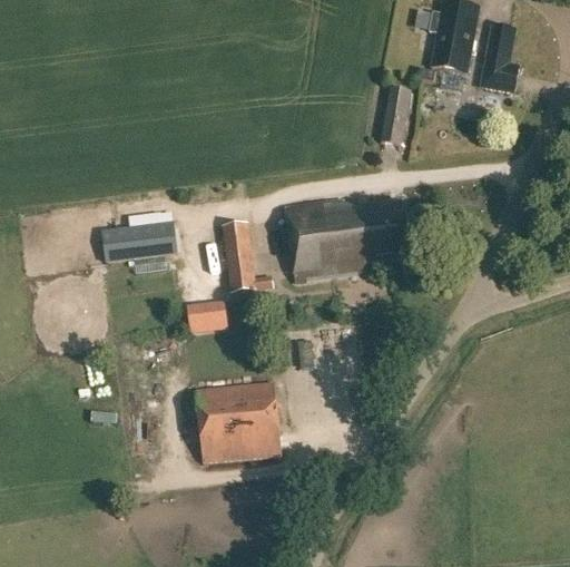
[(431,66),(467,72),(479,9),(443,2),(431,66)]
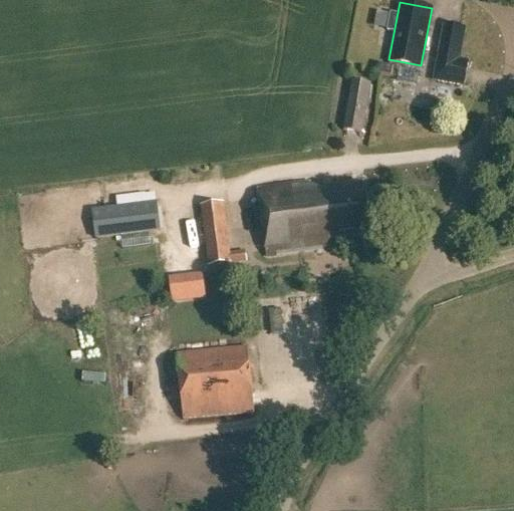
[(444,23),(438,53),(459,58),(465,28),(444,23)]
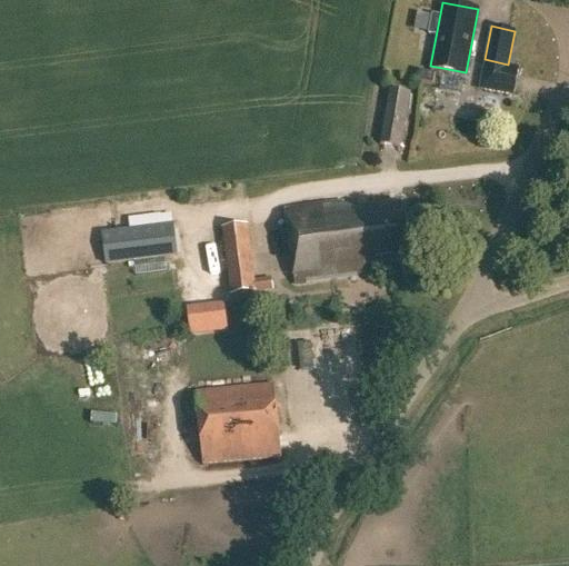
[(508,65),(485,59),(478,87),(511,95),(518,66),(508,65)]
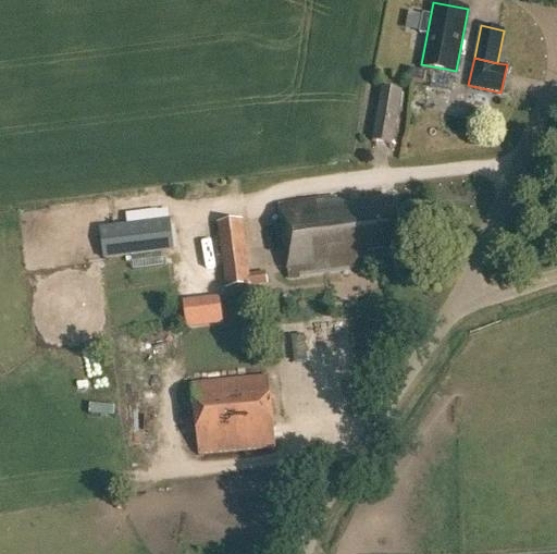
[(413,70),(411,81),(428,83),(429,72),(413,70)]
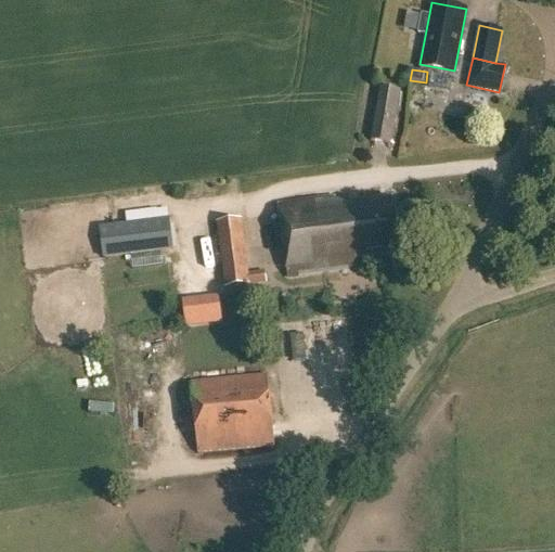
[(370,140),(389,144),(401,91),(382,87),(370,140)]
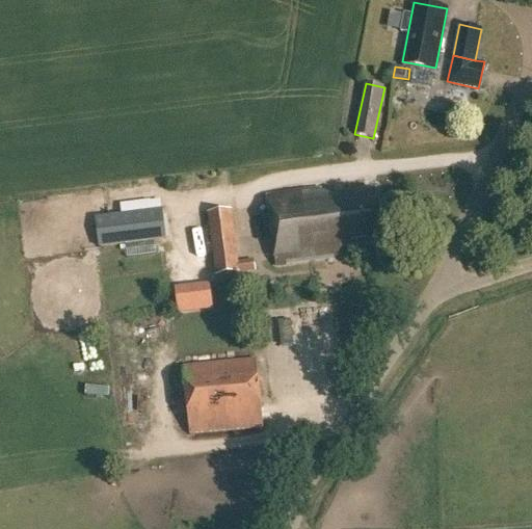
[(267,195),(275,265),(342,257),(340,245),(382,240),(376,190),(331,195),(320,192),(319,188),(267,195)]
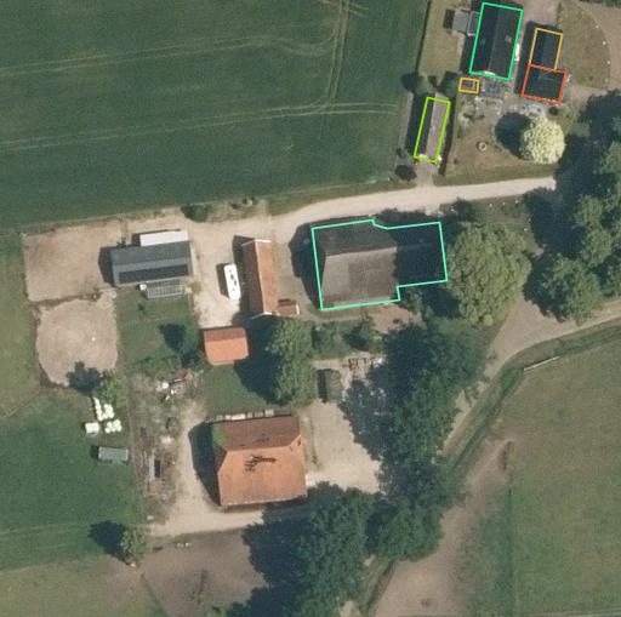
[(109,250),(113,285),(192,275),(188,240),(109,250)]
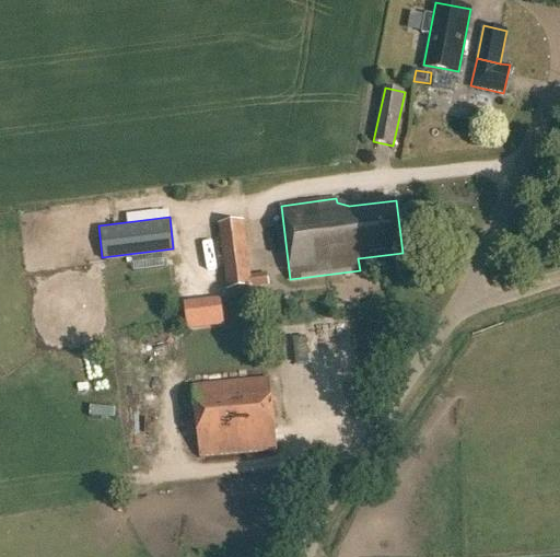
[(243,221),(219,223),(228,288),(267,283),(266,273),(249,275),(243,221)]
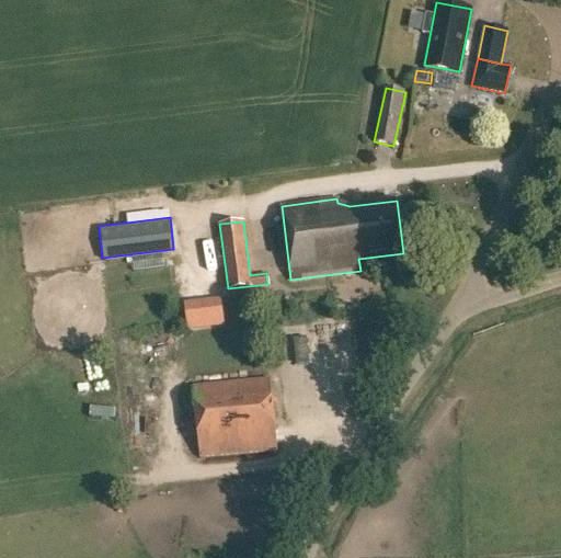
[(184,312),(185,338),(221,334),(219,310),(184,312)]
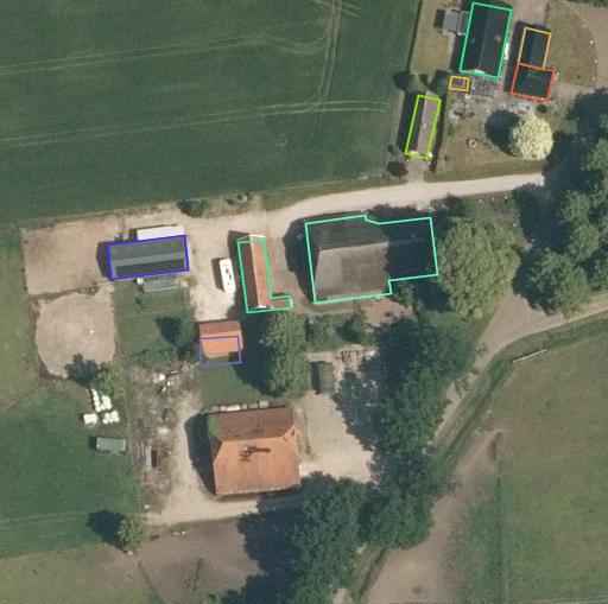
[(261,411),(260,401),(207,402),(207,412),(261,411)]
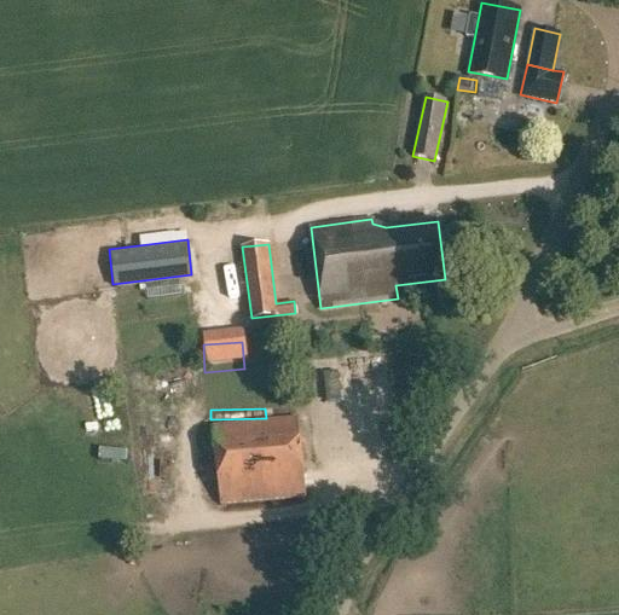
[(214,425),(221,504),(306,495),(299,417),(214,425)]
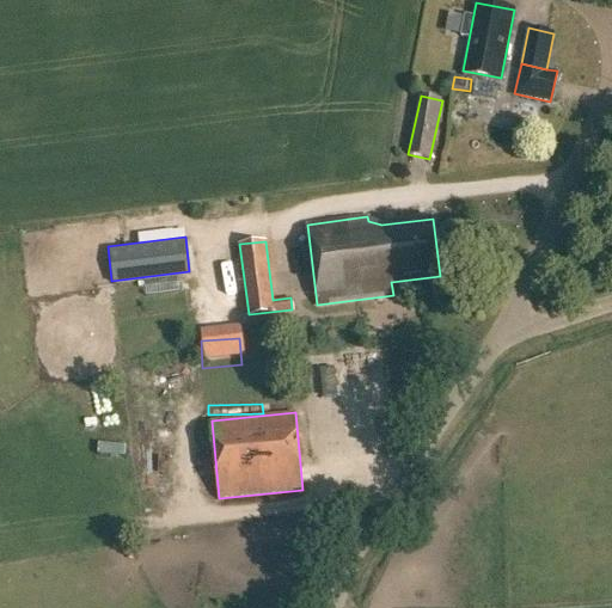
[(112,433),(111,422),(87,423),(89,434),(112,433)]
